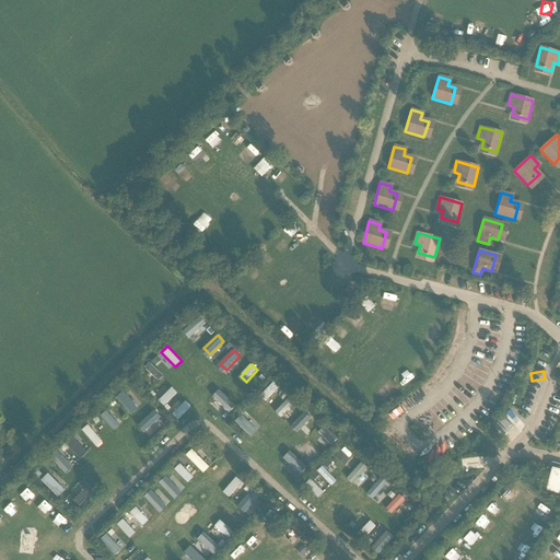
[(259,396),(266,404),(281,389),(275,383),(259,396)]
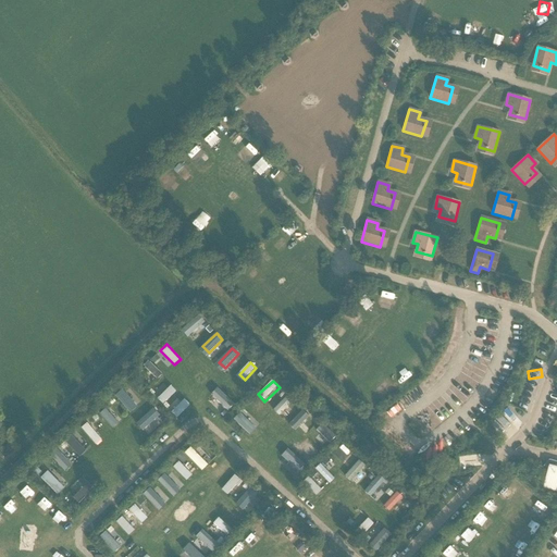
[(158,398),(164,405),(177,391),(171,384),(158,398)]
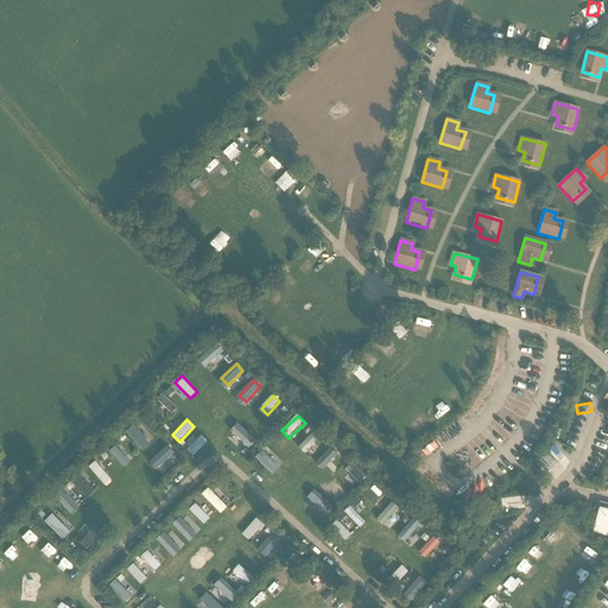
[(135,437),(143,443),(154,429),(146,423),(135,437)]
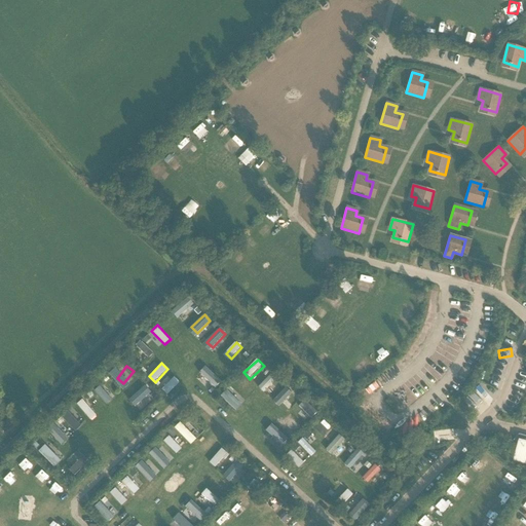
[(212,384),(218,378),(209,369),(203,375),(212,384)]
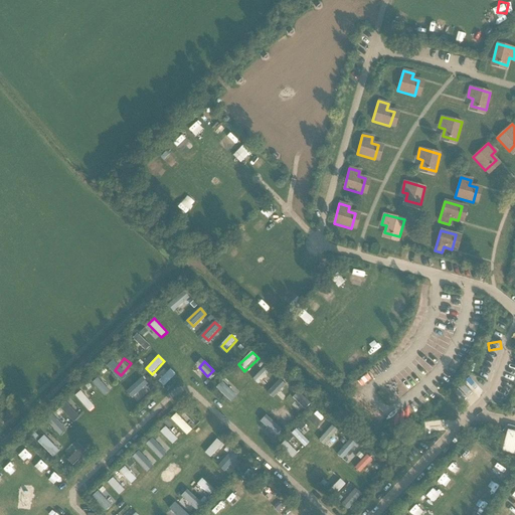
[(253,379),(260,385),(272,372),(266,366),(253,379)]
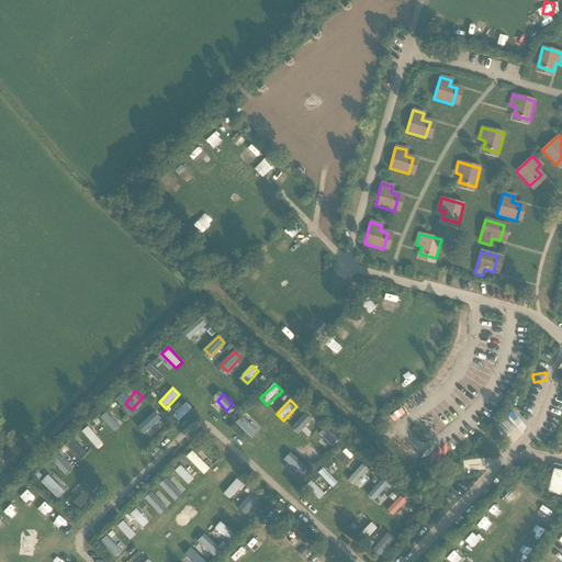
[(136,411),(147,416),(152,407),(139,402),(136,411)]
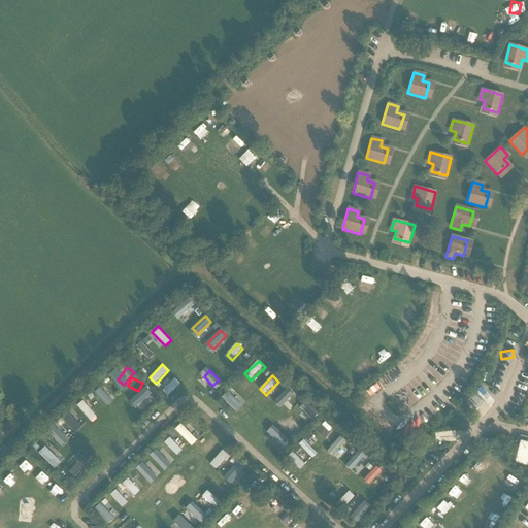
[(162,389),(167,396),(182,385),(175,377),(162,389)]
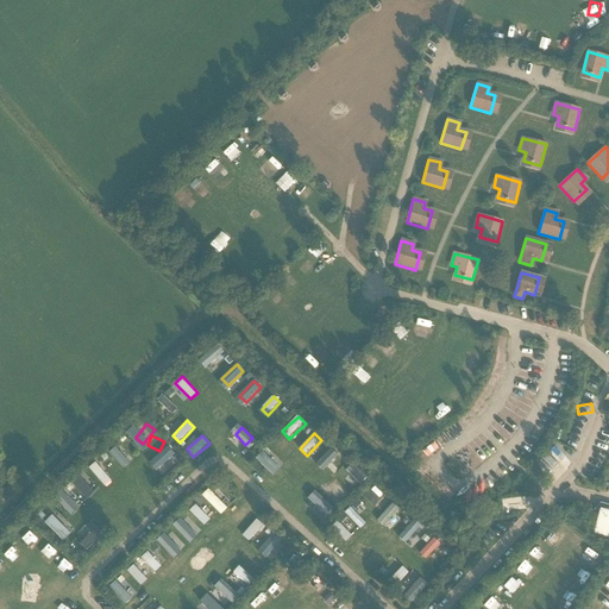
[(270,444),(277,454),(287,449),(281,438),(270,444)]
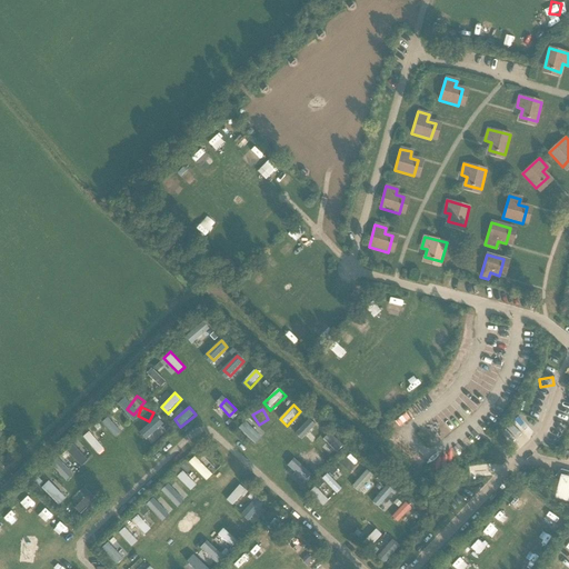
[(101,421),(116,438),(122,432),(108,416),(101,421)]
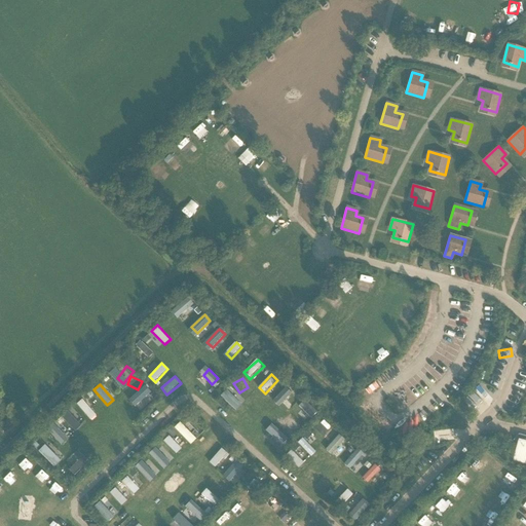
[(230,386),(225,391),(235,404),(241,400),(230,386)]
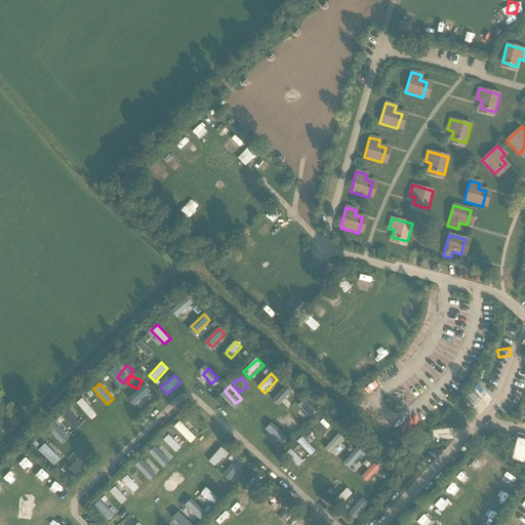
[(285,388),(274,400),(279,405),(291,393),(285,388)]
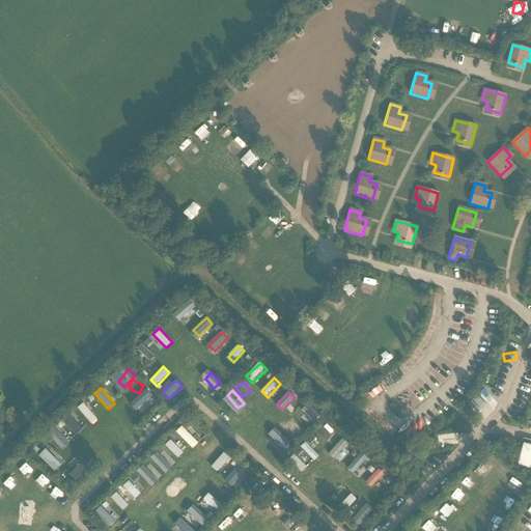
[(91,424),(98,419),(84,401),(78,407),(91,424)]
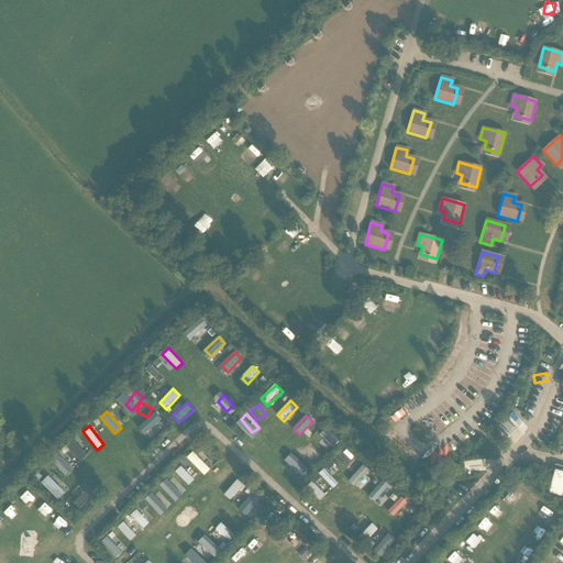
[(435,459),(431,463),(450,483),(453,478),(460,478),(460,479),(479,462),(478,461),(478,455),(483,451),(465,432),(461,435),(456,435),(453,432),(433,451),(435,454),(435,459)]
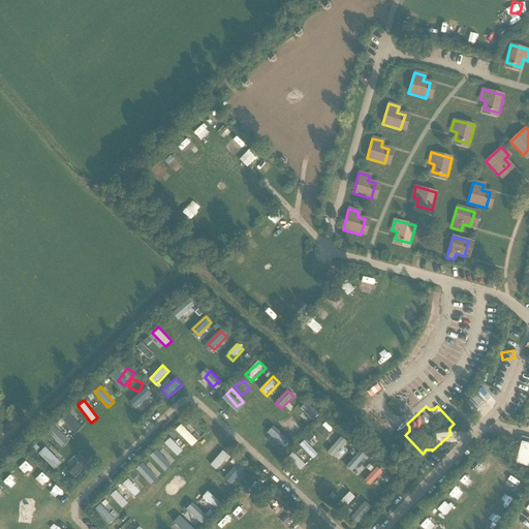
[(70,412),(64,418),(76,432),(83,426),(70,412)]
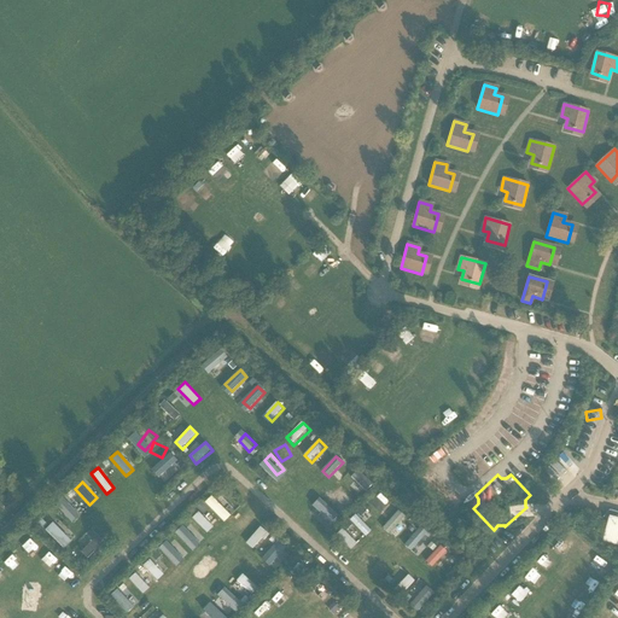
[(340,506),(350,497),(342,488),(333,496),(340,506)]
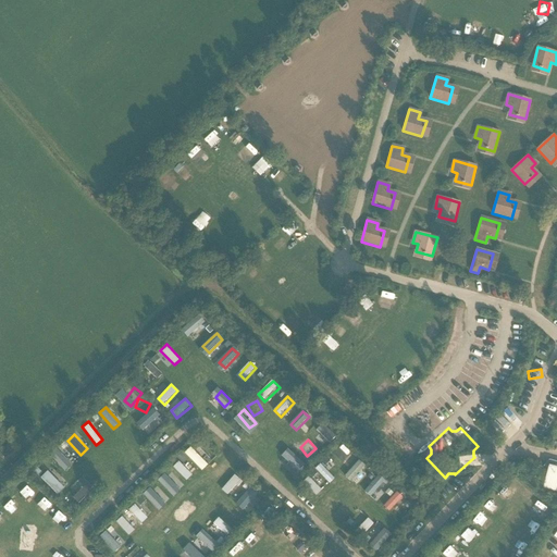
[(199,468),(205,462),(190,448),(185,454),(199,468)]
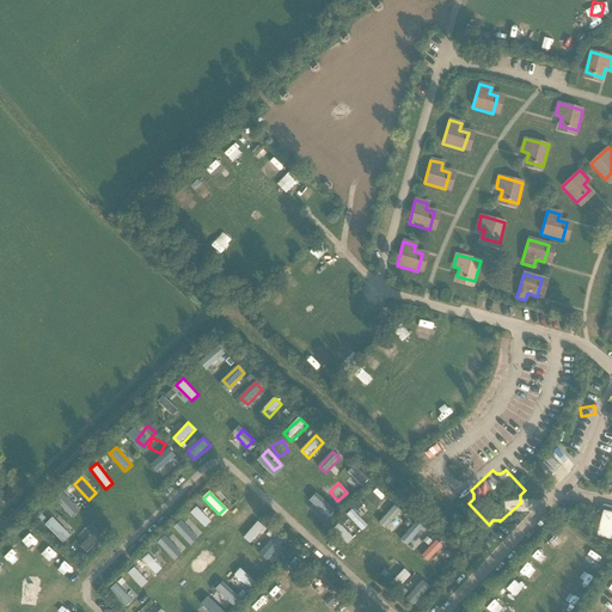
[(56,500),(71,516),(78,509),(63,494),(56,500)]
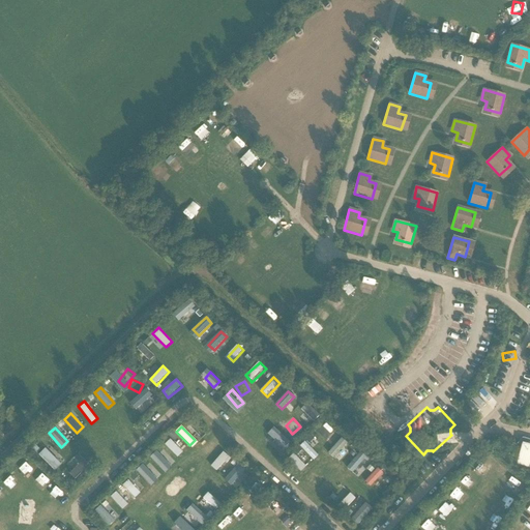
[(278,444),(284,438),(275,431),(270,437),(278,444)]
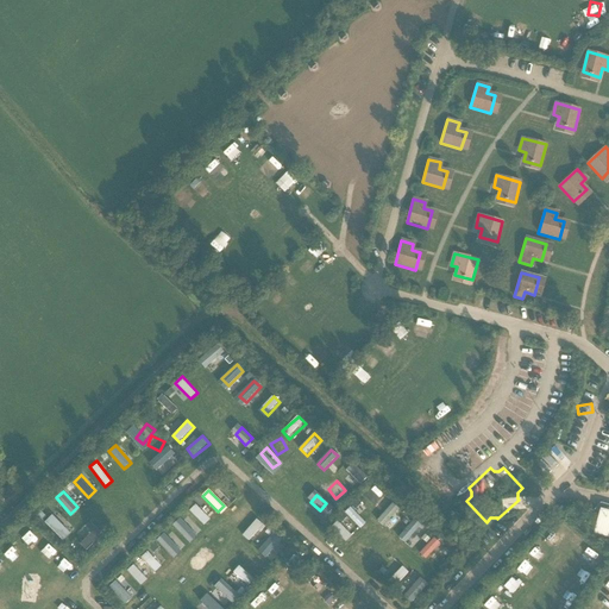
[(188,510),(205,526),(212,519),(195,503),(188,510)]
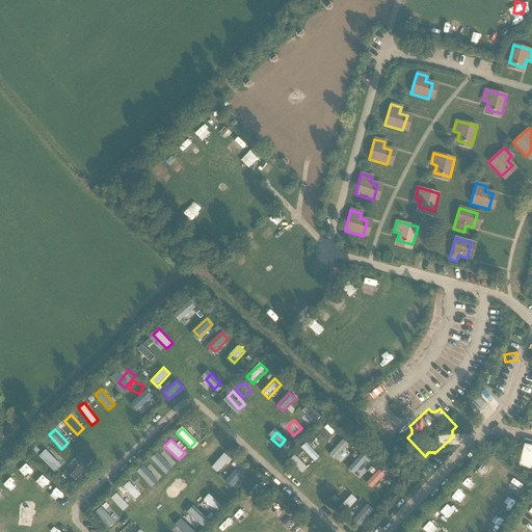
[(333,454),(339,460),(350,447),(344,442),(333,454)]
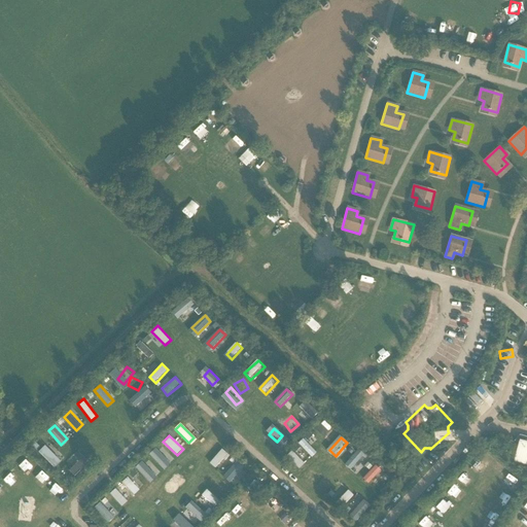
[(312,459),(317,454),(304,440),(299,445),(312,459)]
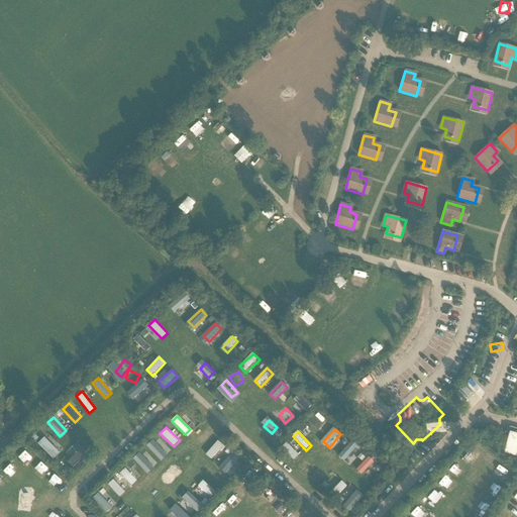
[(516,434),(510,432),(504,454),(516,457),(516,434)]
